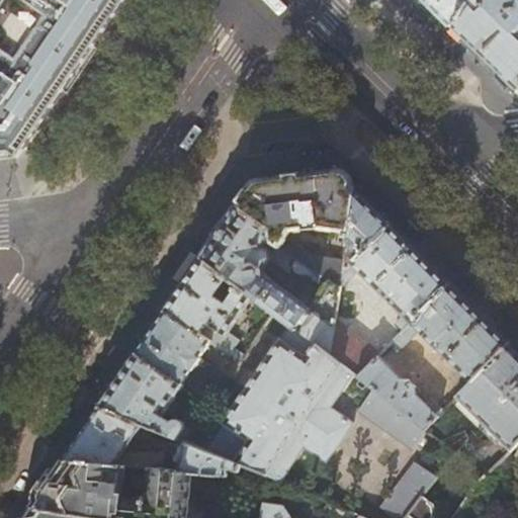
[(0,0),(0,152),(9,151),(16,156),(18,158),(20,155),(77,72),(125,0),(0,0)]
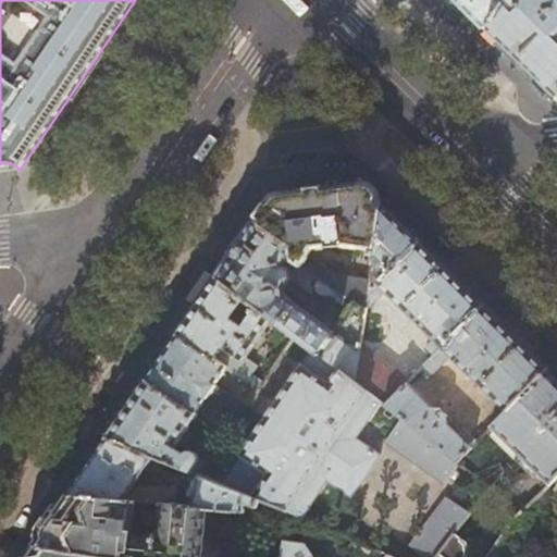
[(455,0),(456,0),(485,29),(496,13),(504,0),(455,0)]
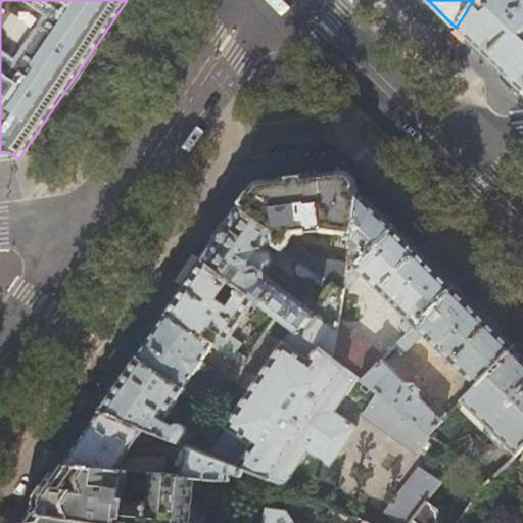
[(522,0),(473,0),(466,12),(456,28),(495,66),(509,80),(522,93),(522,0)]
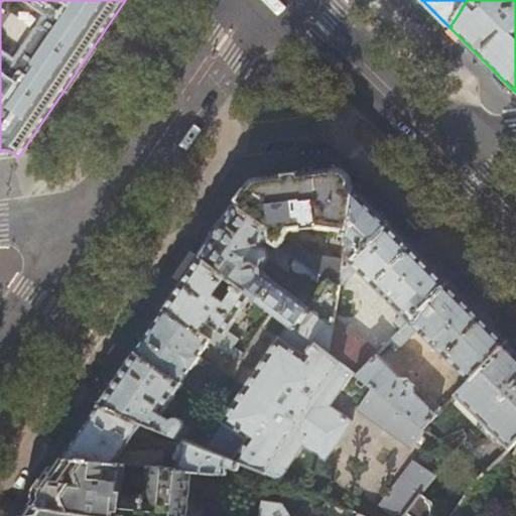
[(246,190),(236,205),(268,226),(271,241),(285,251),(288,252),(339,286),(341,273),(343,258),(311,253),(286,235),(290,230),(316,228),(347,232),(354,186),(344,177),(337,170),(290,175),(253,179),(246,190)]
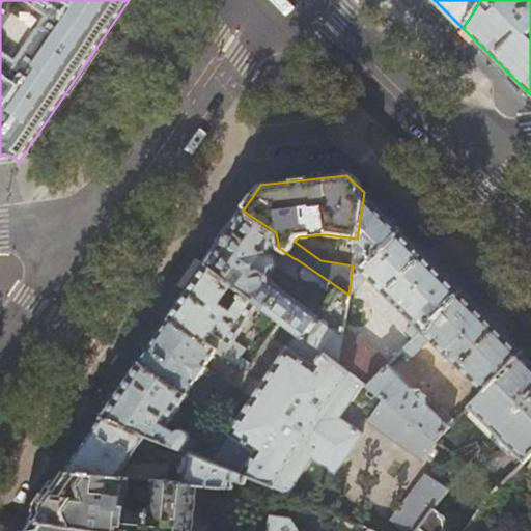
[(379,206),(364,192),(357,239),(353,266),(351,281),(401,229),(379,206)]
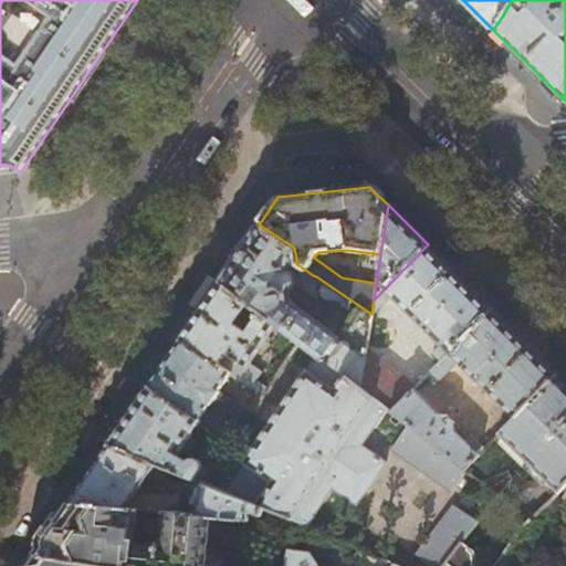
[(307,284),(313,275),(297,264),(294,248),(259,224),(239,253),(220,282),(276,325),(318,356),(360,388),(366,348),(371,314),(316,276),(312,284),(314,291),(324,297),(333,296),(353,311),(337,335),(291,300),(289,292),(295,283),(308,292),(311,289),(311,286),(307,284)]
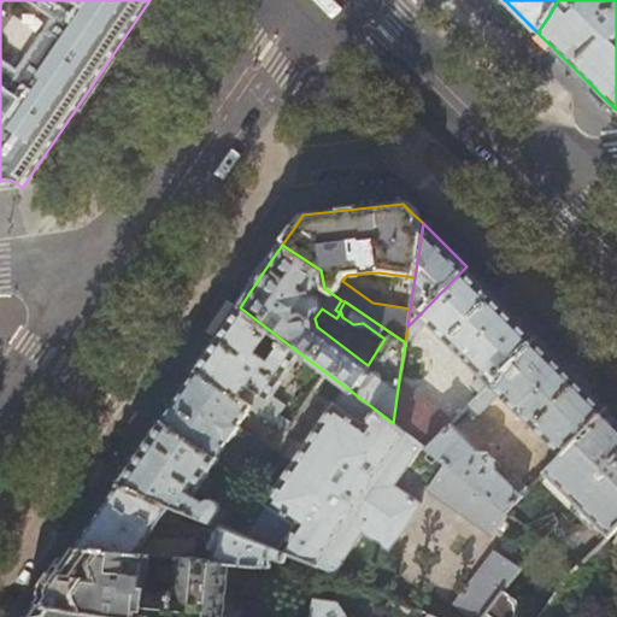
[(495,295),(466,266),(407,327),(405,342),(425,323),(480,376),(471,385),(481,394),(538,336),(495,295)]
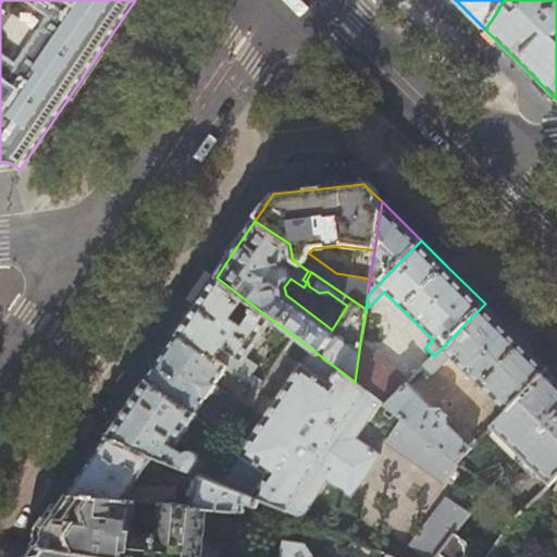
[(217,277),(215,279),(206,271),(186,299),(197,307),(177,334),(227,368),(235,356),(244,361),(272,320),(217,277)]
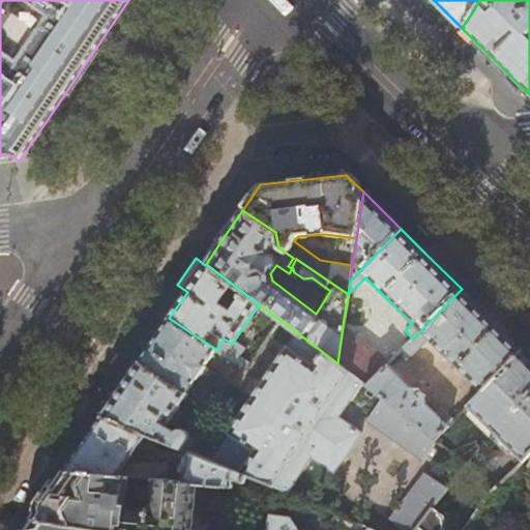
[(487,314),(462,289),(413,339),(409,342),(400,351),(408,358),(428,339),(481,391),(523,350),(487,314)]
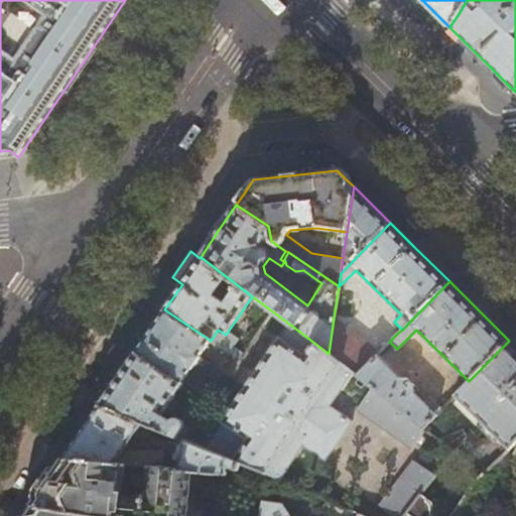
[(158,318),(153,326),(200,358),(211,341),(164,309),(158,318)]
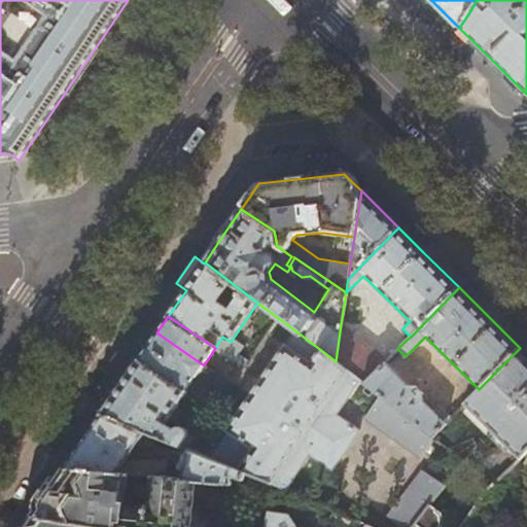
[(341,324),(336,361),(363,383),(384,362),(387,359),(341,324)]
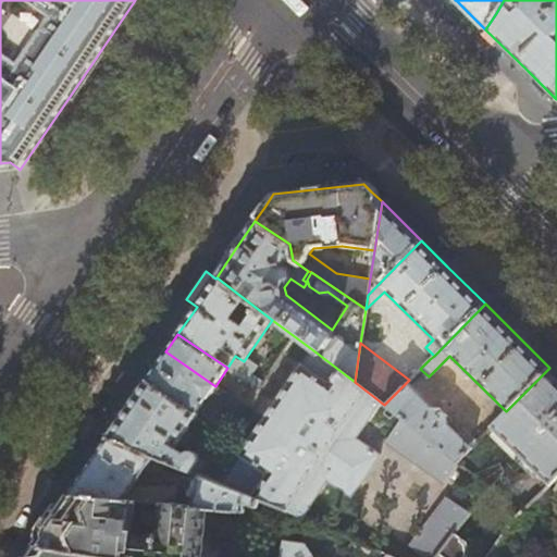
[(384,405),(355,382),(313,350),(302,367),(301,366),(240,454),(242,455),(222,484),(260,499),(268,503),(282,508),(301,518),(326,481),(350,497),(380,455),(356,437),(369,418),(391,434),(385,442),(441,484),(458,462),(457,461),(384,405)]
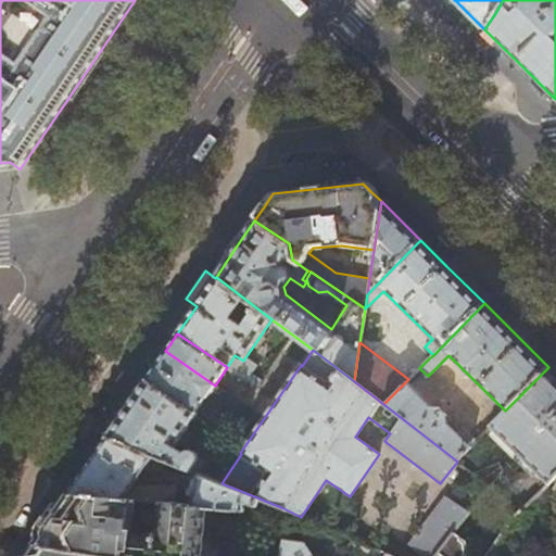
[(156,364),(146,380),(194,413),(205,397),(206,397),(215,386),(165,351),(156,364)]
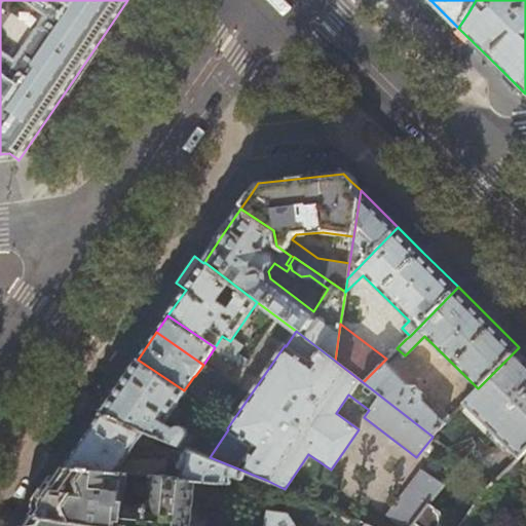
[(397,348),(406,339),(402,335),(389,346),(393,351),(397,348)]
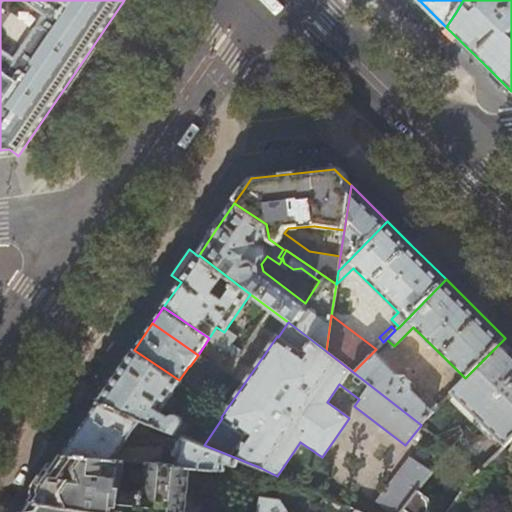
[(511,344),(505,338),(465,378),(452,392),(506,445),(511,438),(511,344)]
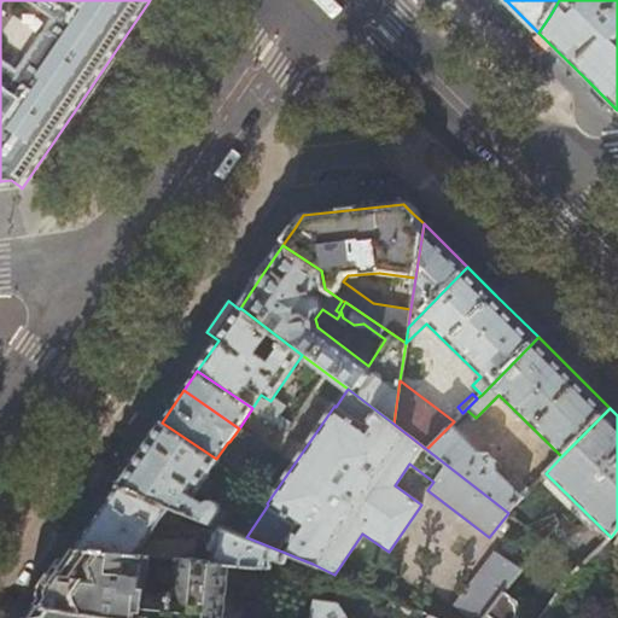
[(219,460),(216,459),(162,423),(139,456),(120,485),(186,512),(213,523),(220,512),(221,508),(220,505),(216,501),(213,500),(208,501),(205,505),(194,497),(199,490),(204,494),(216,477),(210,473),(219,460)]
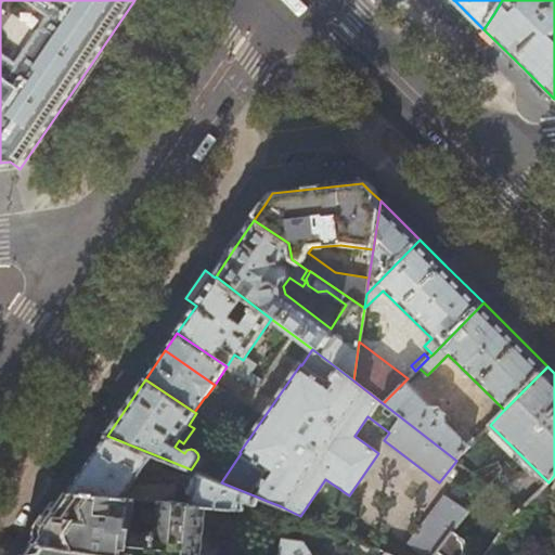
[(429,407),(404,382),(383,403),(455,460),(476,439),(462,426),(455,433),(443,421),(446,420),(446,413),(438,405),(430,405),(429,407)]
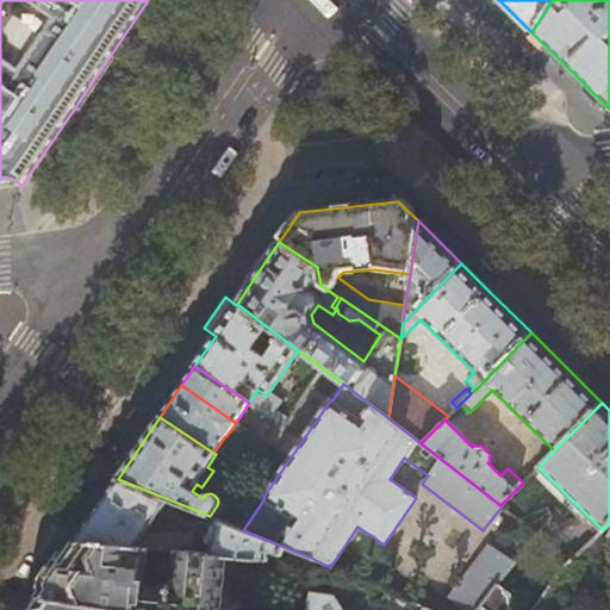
[(184,510),(184,505),(118,479),(94,512),(74,542),(195,553),(197,533),(165,530),(163,535),(145,533),(157,515),(169,520),(173,521),(176,520),(179,518),(184,514),(184,510)]
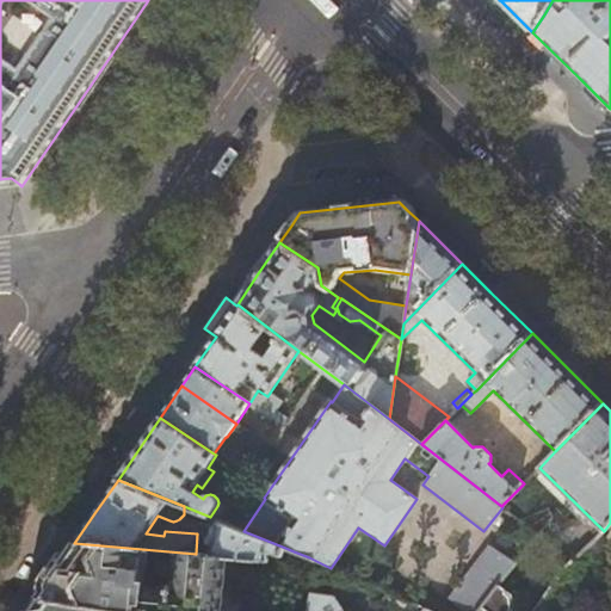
[(218,520),(222,522),(230,526),(246,503),(235,495),(218,520)]
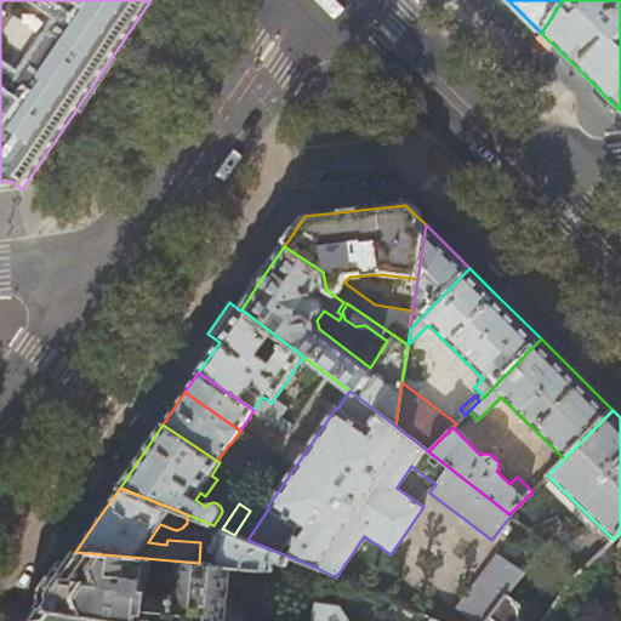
[(234,535),(226,530),(222,543),(216,543),(214,546),(212,547),(214,551),(215,552),(220,554),(217,565),(233,567),(273,570),(275,562),(288,565),(290,557),(248,540),(234,535)]
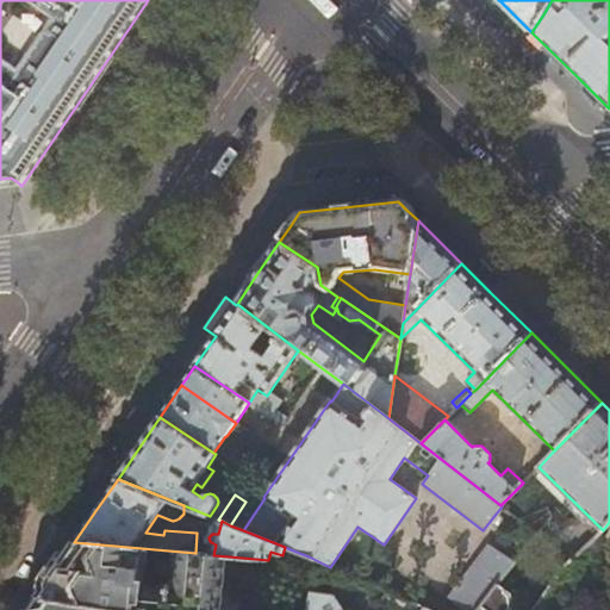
[(195,553),(74,542),(58,566),(37,598),(114,609),(221,609),(229,556),(213,555),(195,553)]
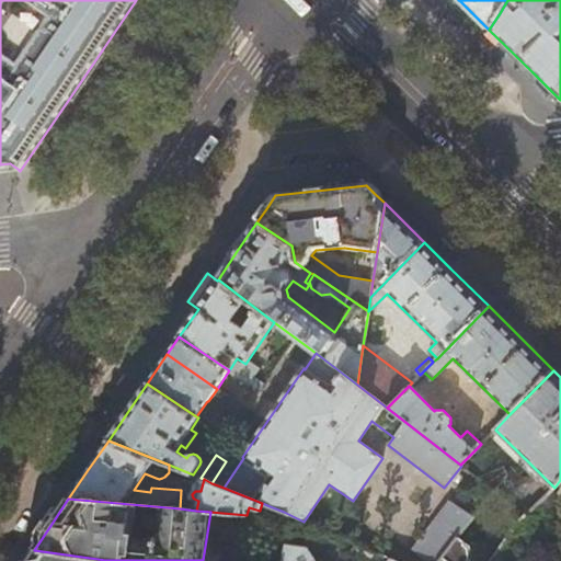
[(437,560),(457,536),(470,519),(446,502),(410,549),(425,560),(437,560)]
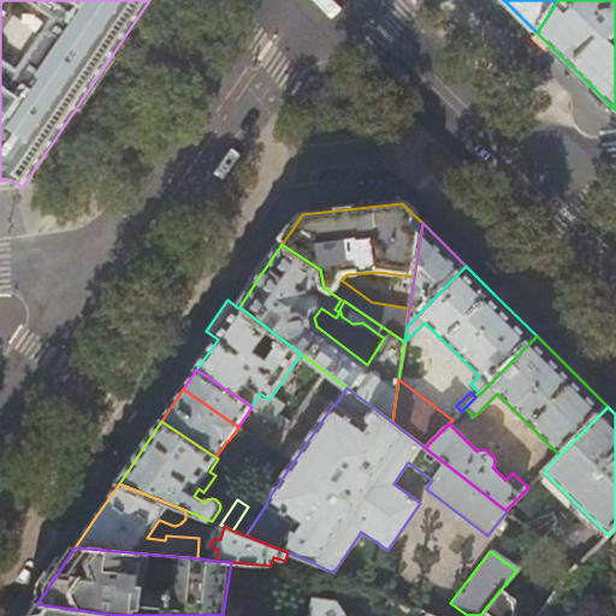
[(312,562),(296,556),(292,567),(309,569),(312,562)]
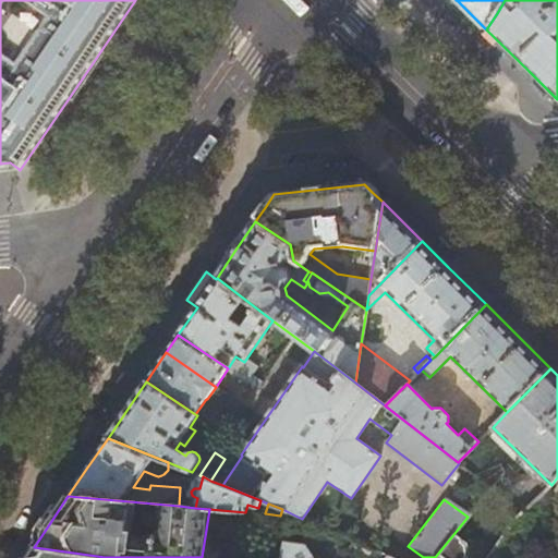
[(465,557),(469,555),(468,542),(455,533),(435,557),(465,557)]
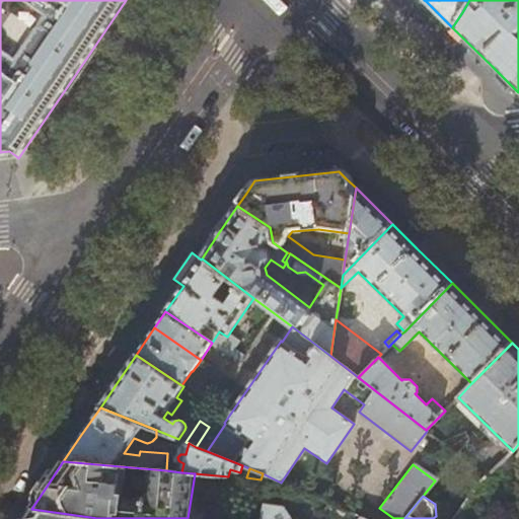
[(261,518),(287,518),(281,511),(264,507),(261,518)]
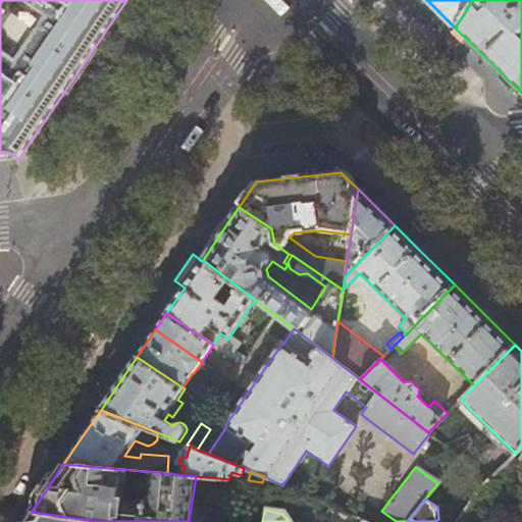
[(98,521),(32,512),(27,519),(23,521),(98,521)]
